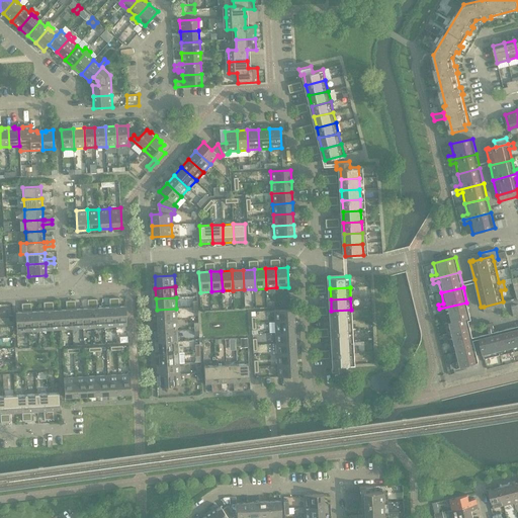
[(503,301),(484,307),(485,313),(505,308),(503,301)]
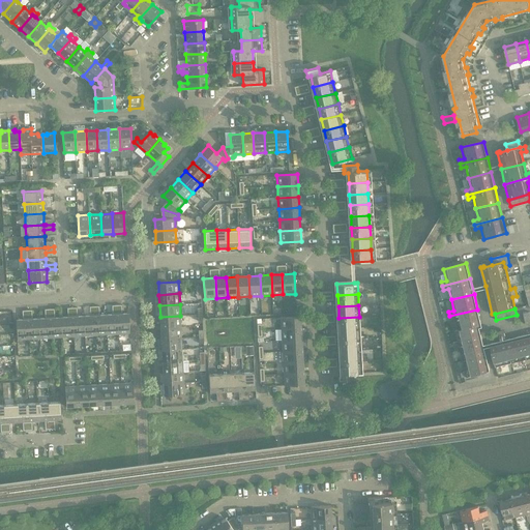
[(477,310),(449,316),(450,320),(455,319),(459,329),(455,330),(459,342),(453,343),(454,347),(482,340),(478,325),(481,325),(477,310)]
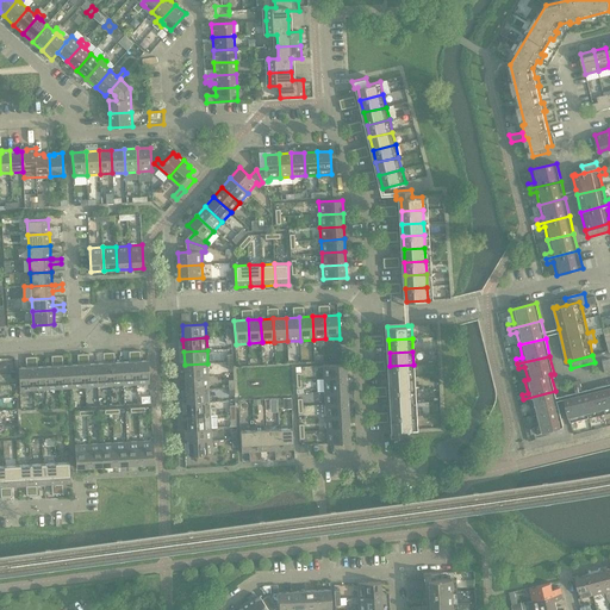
[(149,360),(135,361),(137,385),(150,384),(149,360)]
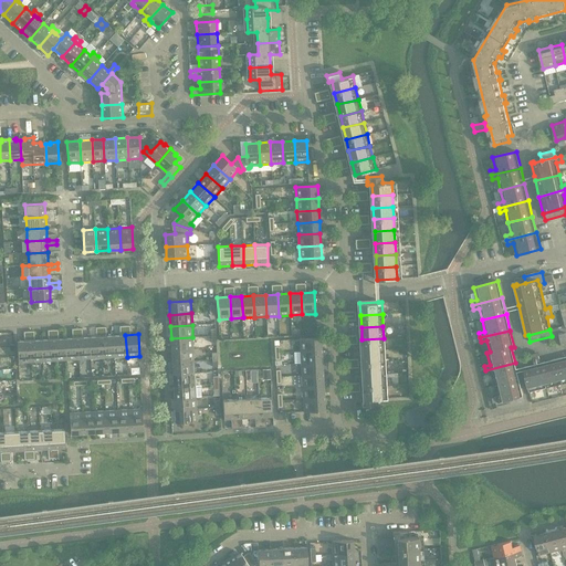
[(125,335),(114,336),(115,357),(127,357),(125,335)]
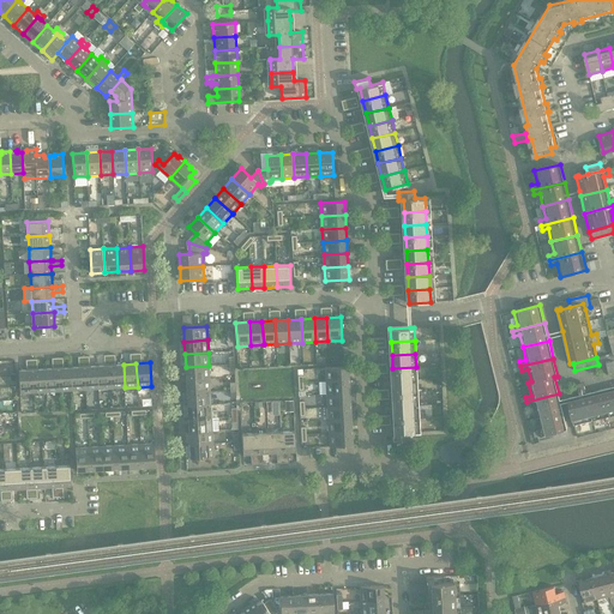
[(110,365),(97,366),(98,390),(112,389),(110,365)]
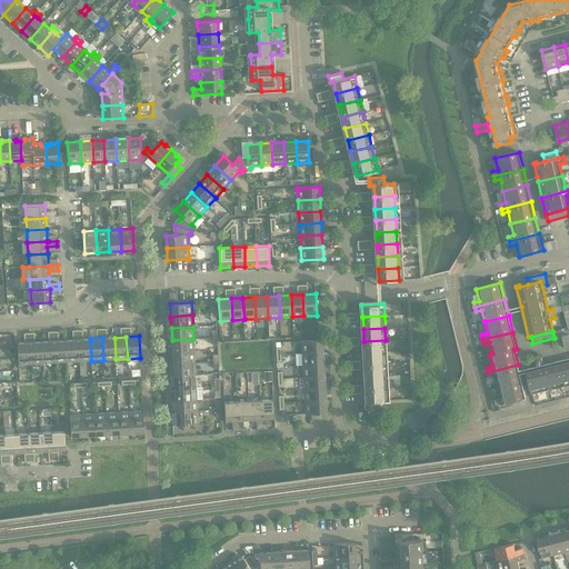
[(115,338),(102,338),(103,360),(116,359),(115,338)]
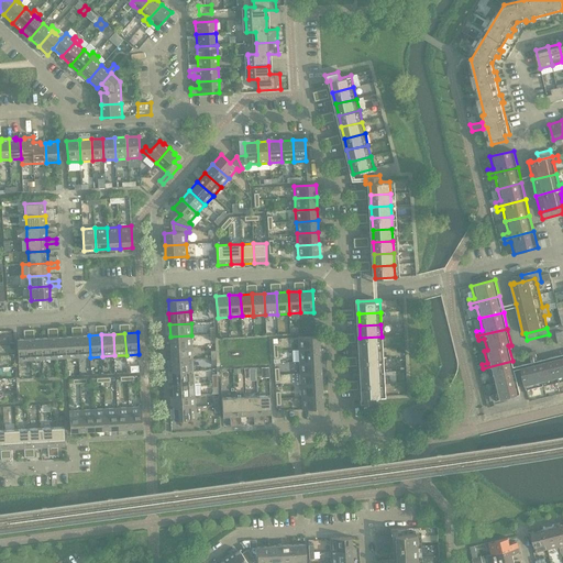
[(77,335),(65,337),(67,359),(78,357),(77,335)]
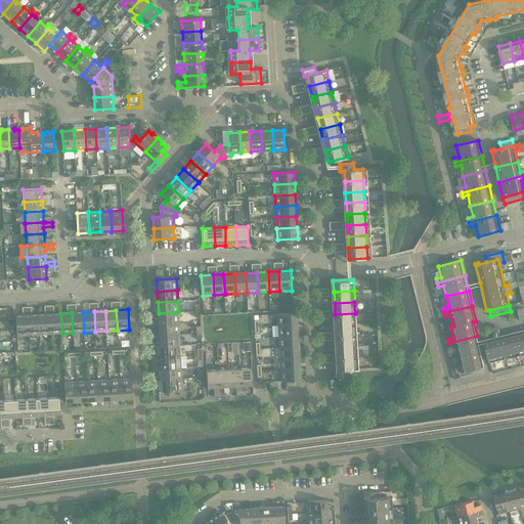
[(83,312),(72,312),(73,333),(84,333),(83,312)]
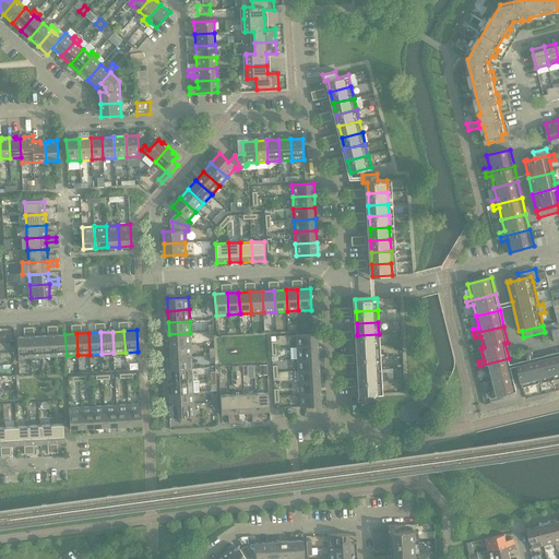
[(190,333),(169,334),(169,346),(191,345),(190,333)]
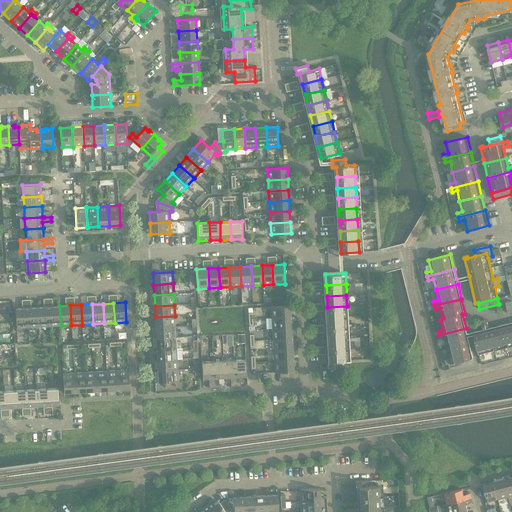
[(59,306),(49,307),(50,326),(61,326),(59,306)]
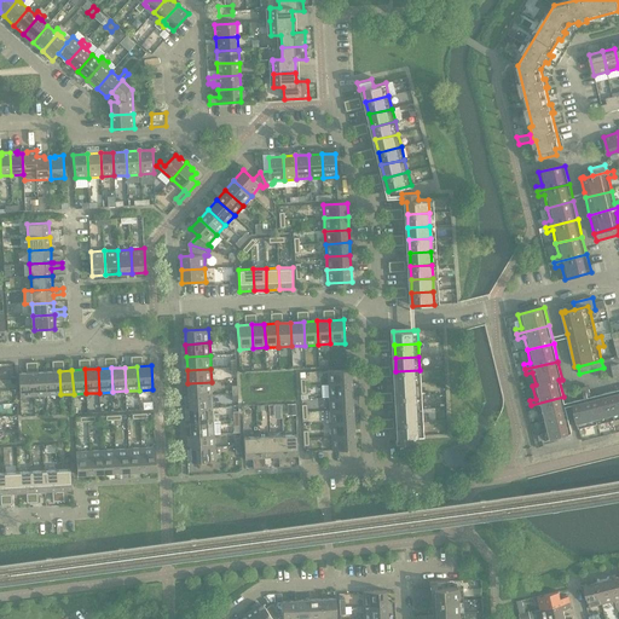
[(328,371),(329,385),(352,383),(352,370),(328,371)]
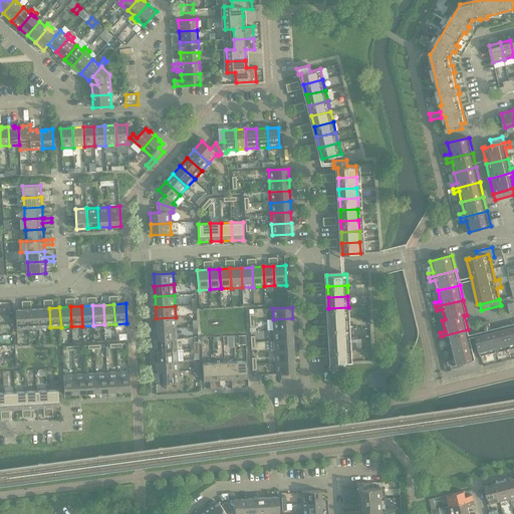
[(348,307),(328,308),(329,319),(349,318),(348,307)]
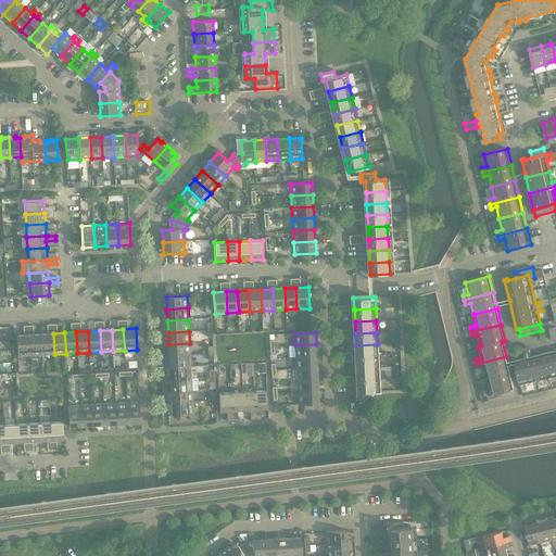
[(41,333),(29,335),(30,356),(42,355),(41,333)]
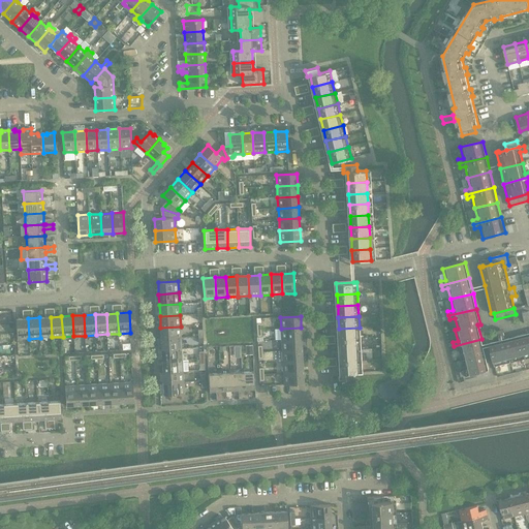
[(51,317),(39,317),(40,338),(52,337),(51,317)]
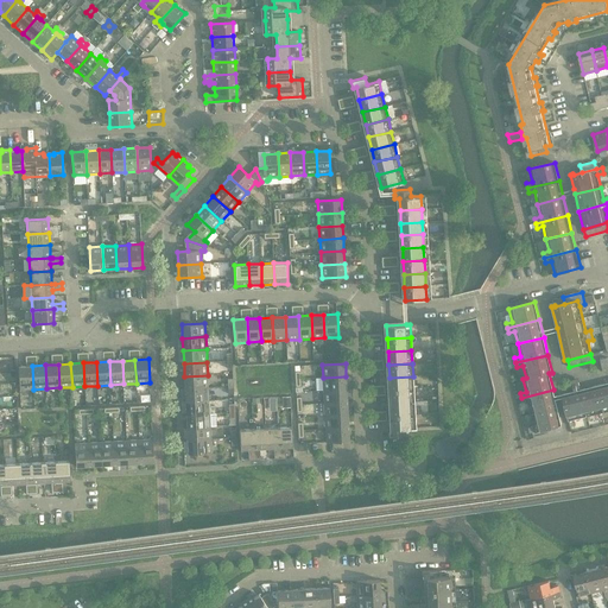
[(20,390),(33,390),(32,366),(19,367),(20,390)]
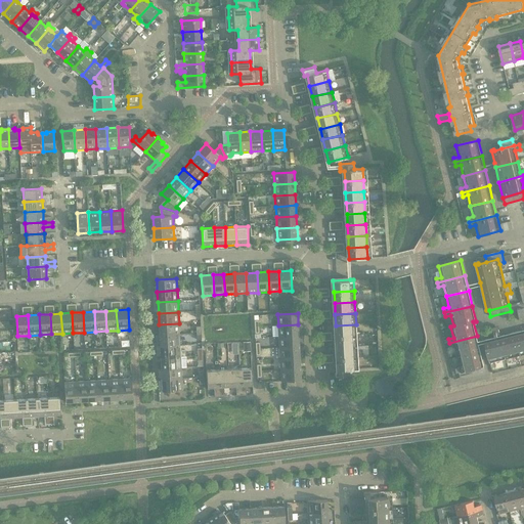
[(179,323),(159,324),(160,336),(179,335),(179,323)]
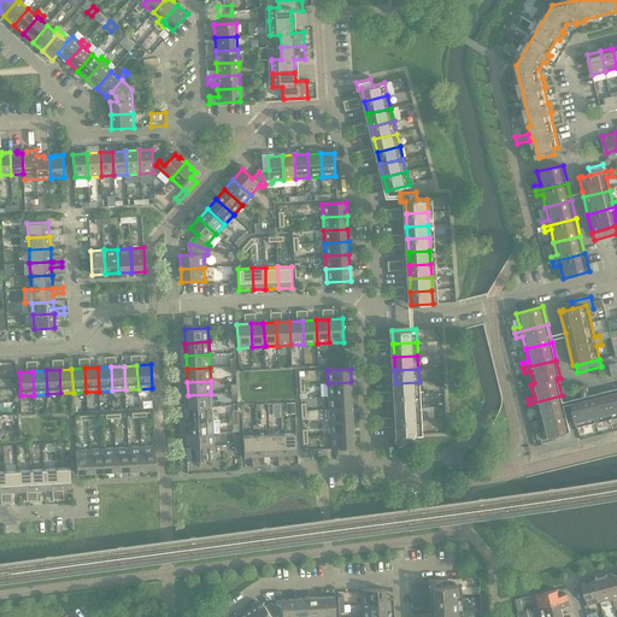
[(351,382),(328,383),(328,397),(352,395),(351,382)]
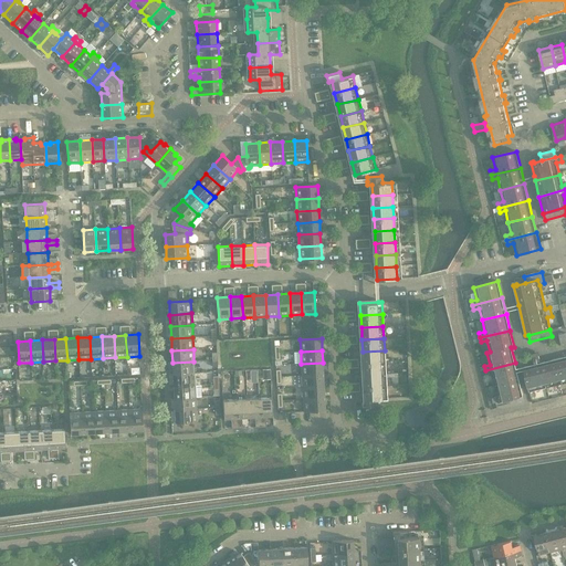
[(385,350),(363,352),(363,363),(385,362),(385,350)]
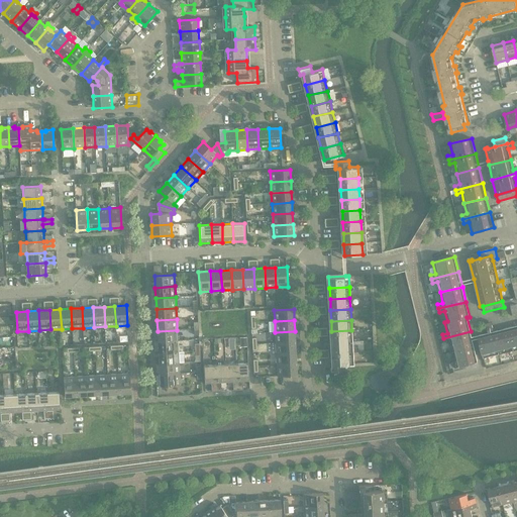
[(516,325),(508,328),(515,355),(516,353),(516,325)]
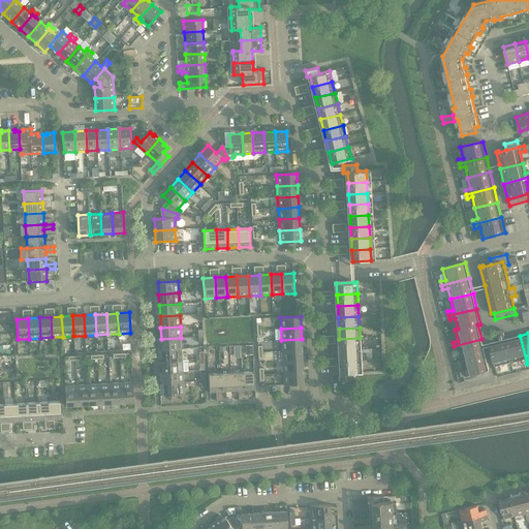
[(520,336),(505,339),(510,362),(522,360),(523,364),(527,364),(520,336)]
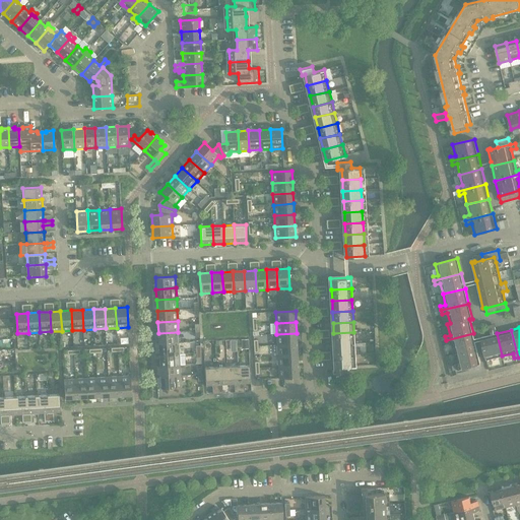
[(178,332),(158,333),(158,343),(179,342),(178,332)]
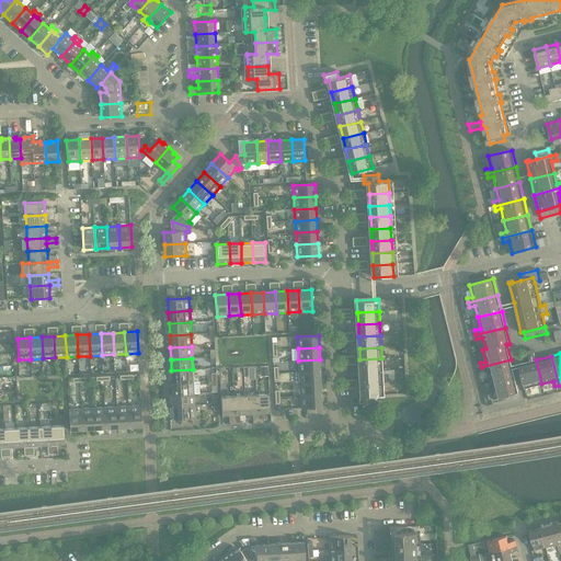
[(381,358),(359,359),(361,371),(382,370),(381,358)]
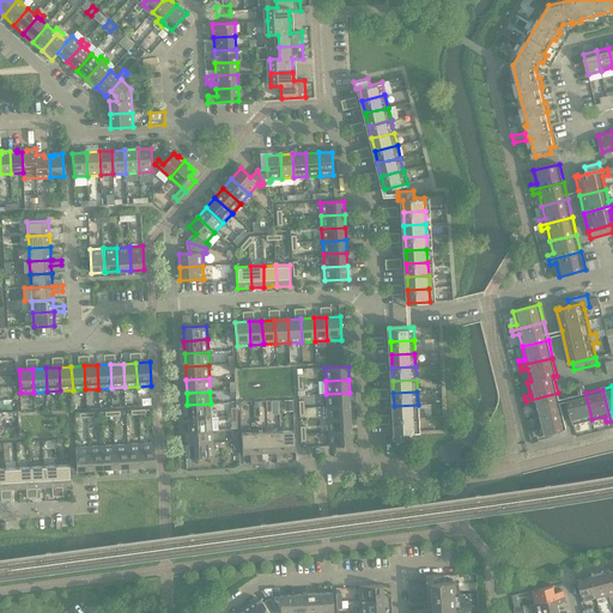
[(350,393),(326,394),(327,407),(350,406),(350,393)]
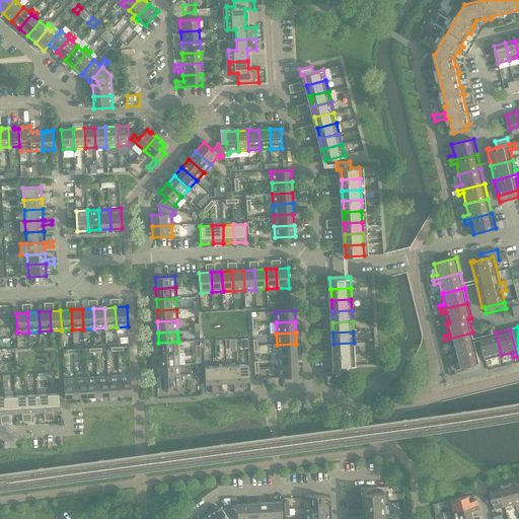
[(472,332),(445,340),(446,344),(451,343),(453,353),(475,348),(472,332)]
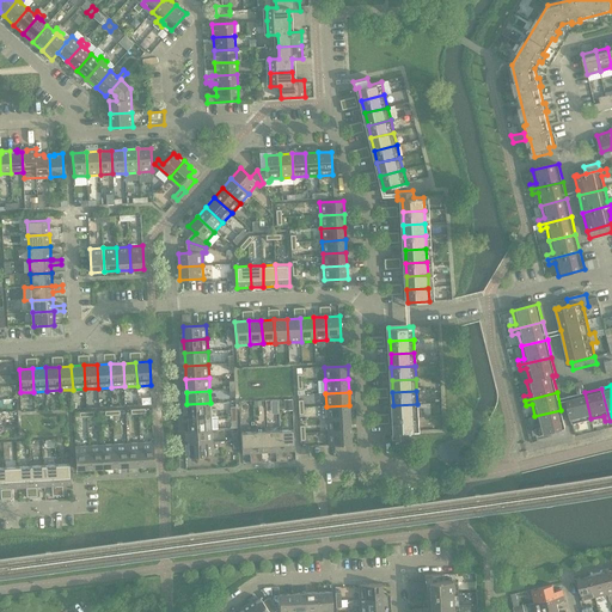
[(591,418),(585,392),(567,397),(574,429),(580,428),(579,422),(591,418)]
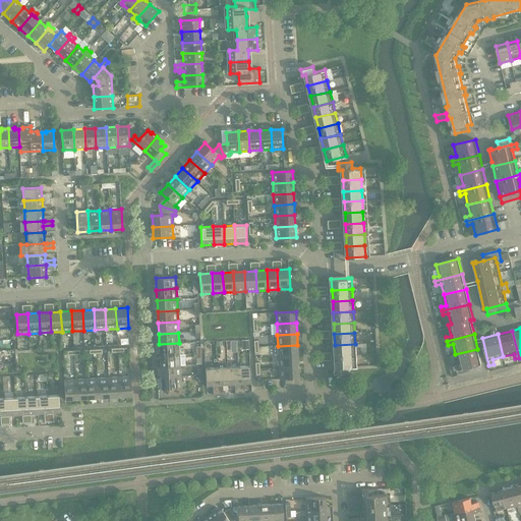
[(179,343),(159,344),(160,356),(180,354),(179,343)]
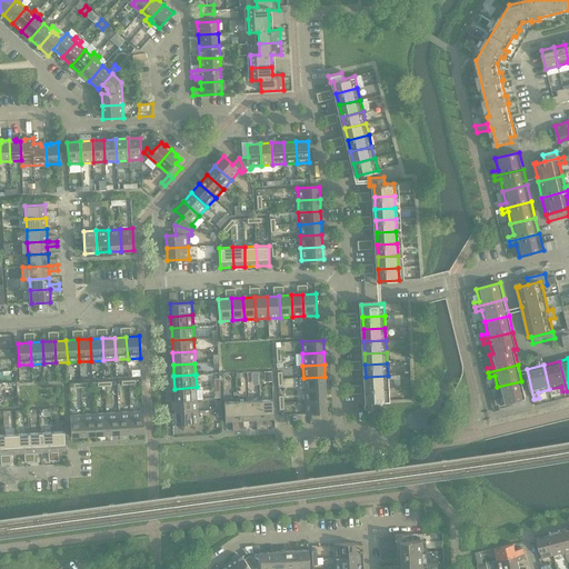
[(388,376),(366,377),(367,389),(388,388),(388,376)]
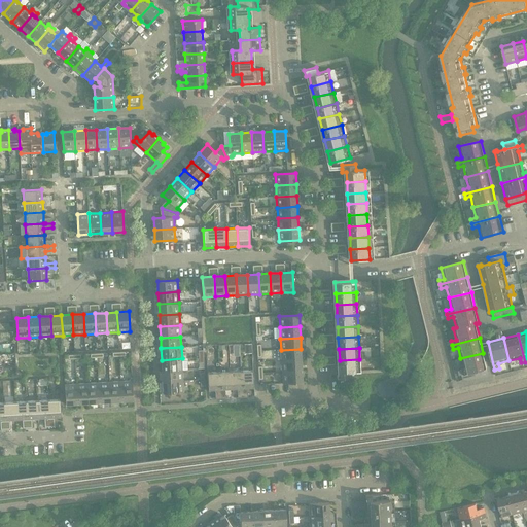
[(301,349),(281,350),(281,360),(302,359),(301,349)]
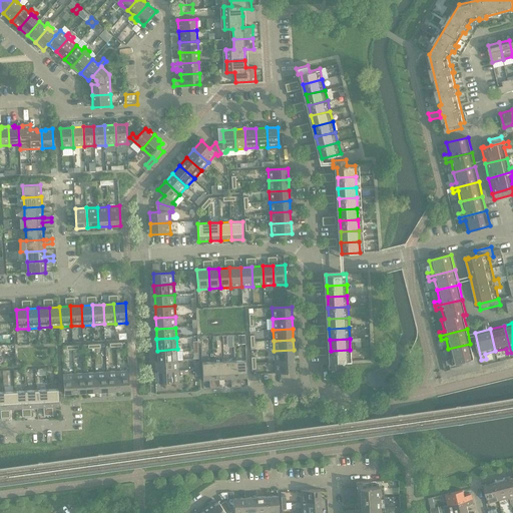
[(470,344),(448,349),(451,360),(446,361),(447,366),(474,359),(470,344)]
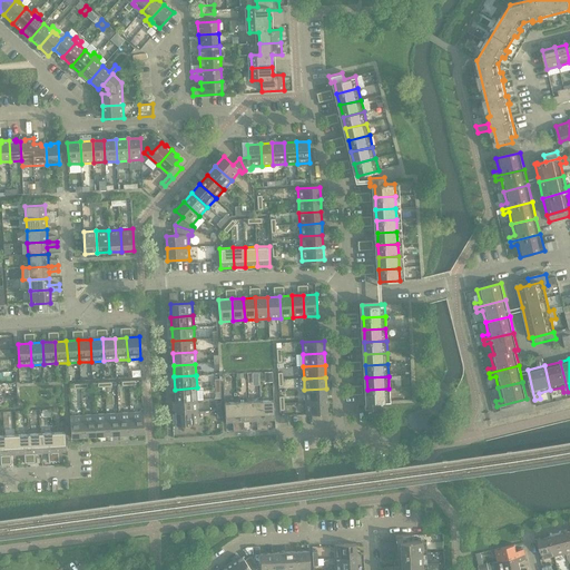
[(203,387),(197,387),(175,390),(176,401),(197,400),(203,400),(203,387)]
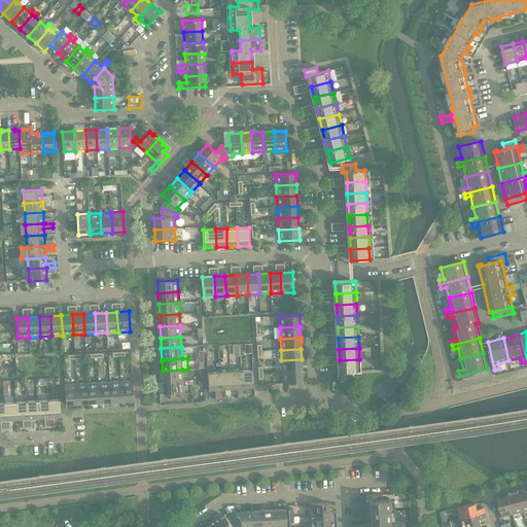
[(302,359),(281,360),(282,372),(303,371),(302,359)]
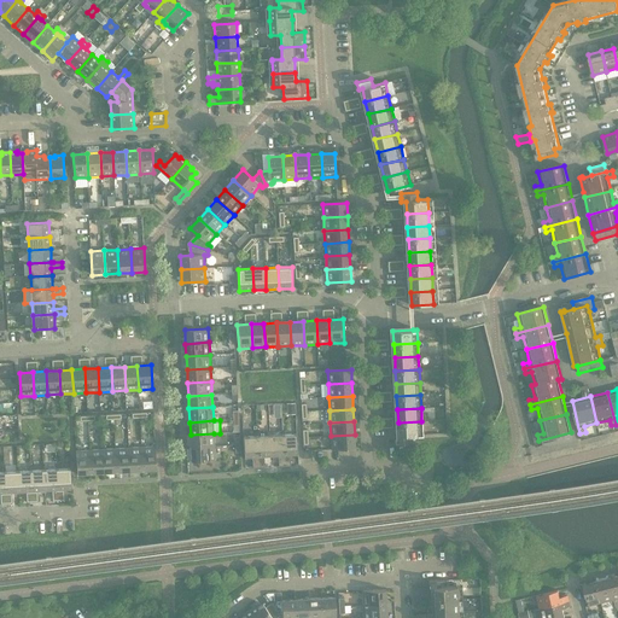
[(398,436),(395,437),(396,443),(410,442),(410,436),(423,435),(421,421),(398,423),(398,436)]
